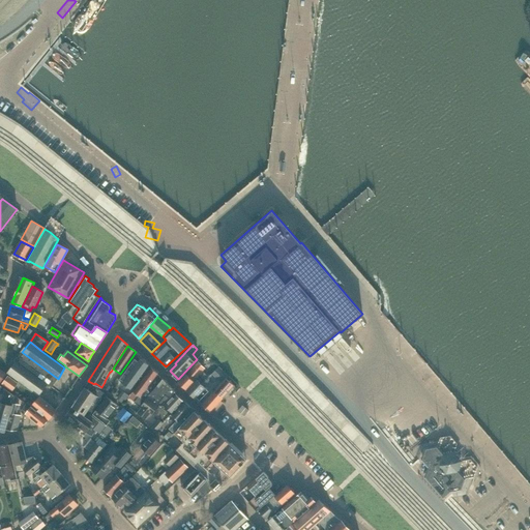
[(52,387),(58,379),(22,352),(17,360),(48,384),(52,387)]
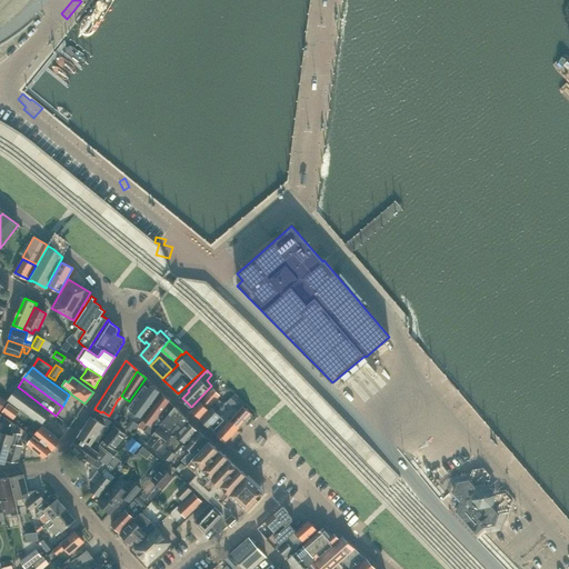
[(161,393),(148,383),(148,385),(145,382),(127,407),(142,418),(161,393)]
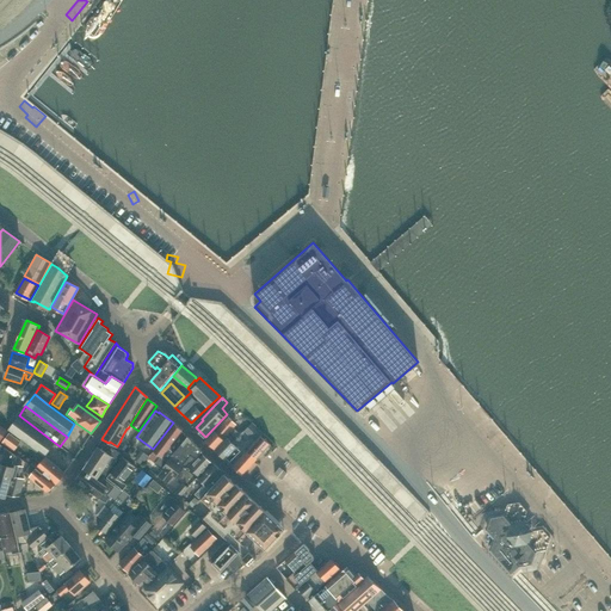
[(19,415),(17,418),(14,415),(10,420),(13,423),(8,430),(44,457),(55,443),(19,415)]
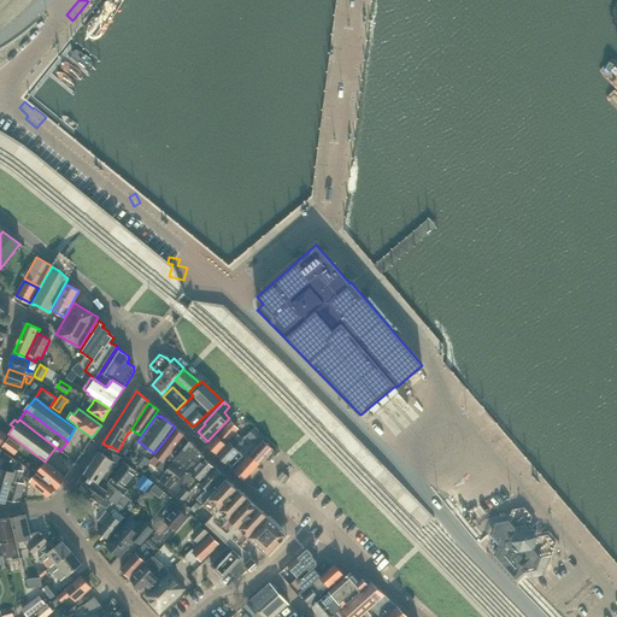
[(227,445),(225,444),(239,429),(230,422),(217,436),(216,435),(207,445),(218,454),(227,445)]
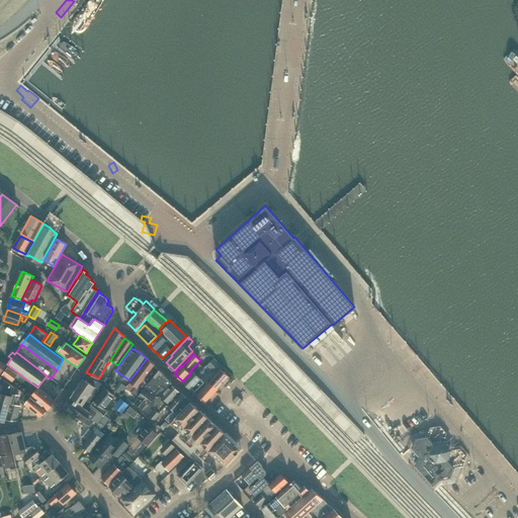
[(214,358),(208,364),(212,368),(219,361),(214,358)]
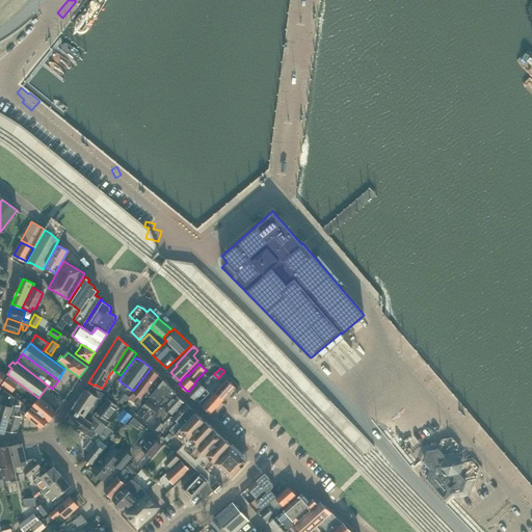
[(150,397),(163,380),(151,369),(133,393),(139,397),(135,403),(140,407),(144,402),(145,402),(150,397)]
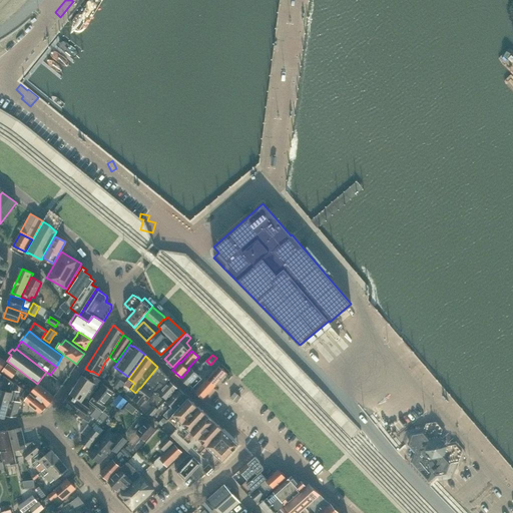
[(198,374),(205,367),(200,361),(192,369),(198,374)]
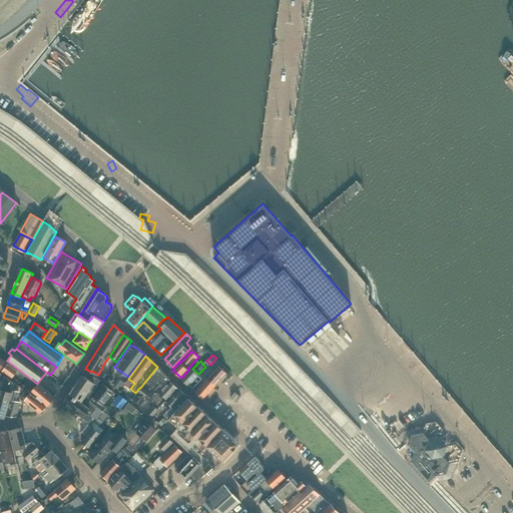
[(8,364),(2,372),(7,375),(13,367),(8,364)]
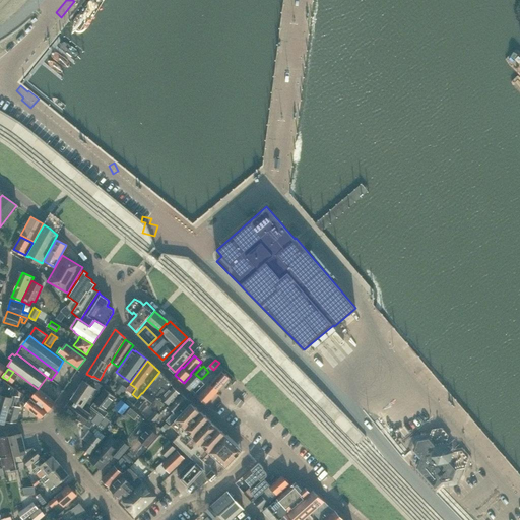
[(161,394),(158,392),(163,387),(167,390),(172,384),(159,372),(146,388),(156,395),(158,397),(161,394)]
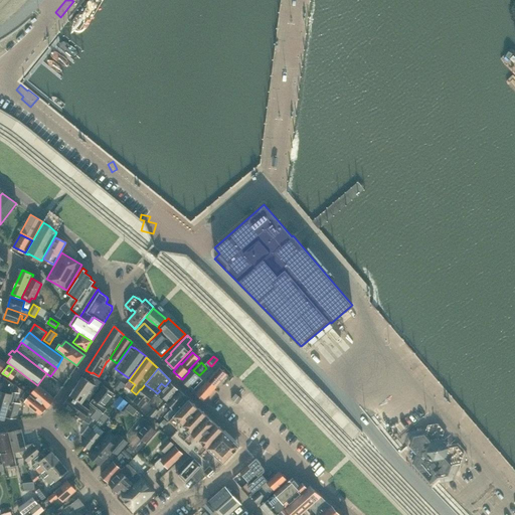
[(208,380),(216,387),(227,375),(219,368),(208,380)]
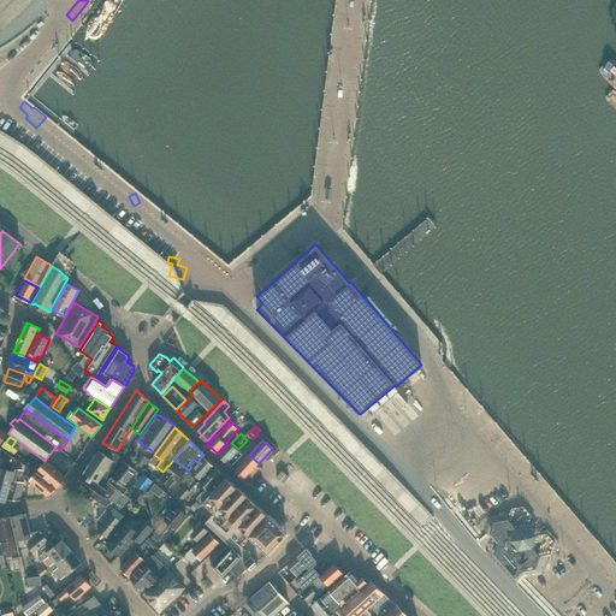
[(238,450),(237,451),(229,443),(226,444),(218,454),(226,463),(229,461),(232,466),(242,455),(238,450)]
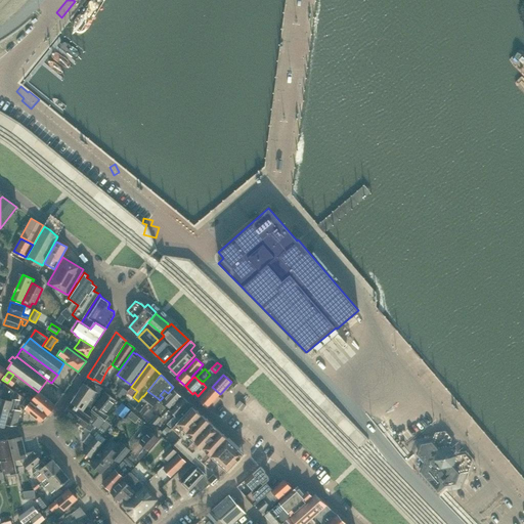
[(92,383),(86,379),(85,381),(81,387),(97,398),(99,395),(103,390),(102,390),(92,383)]
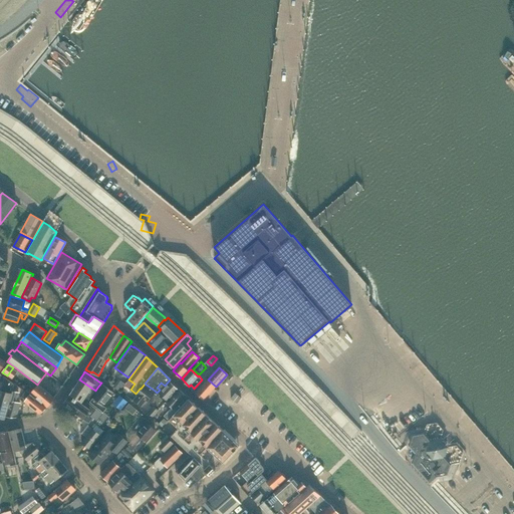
[(14,387),(15,384),(5,377),(3,383),(0,395),(0,417),(4,419),(5,416),(10,401),(11,398),(13,391),(14,387)]
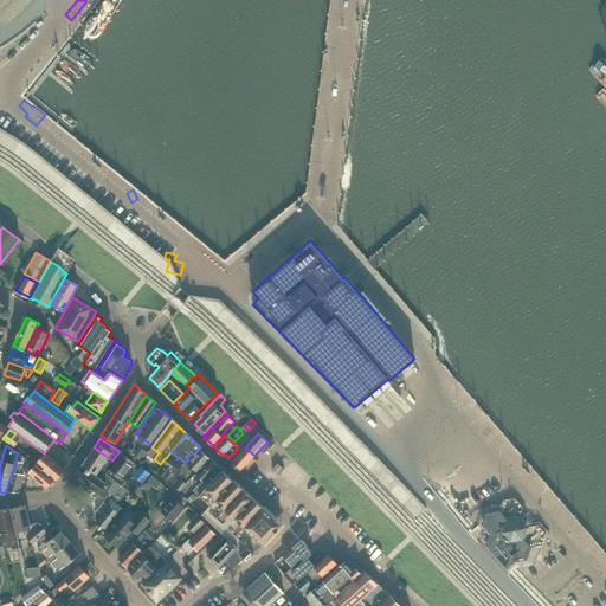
[(84,462),(103,474),(113,461),(94,447),(84,462)]
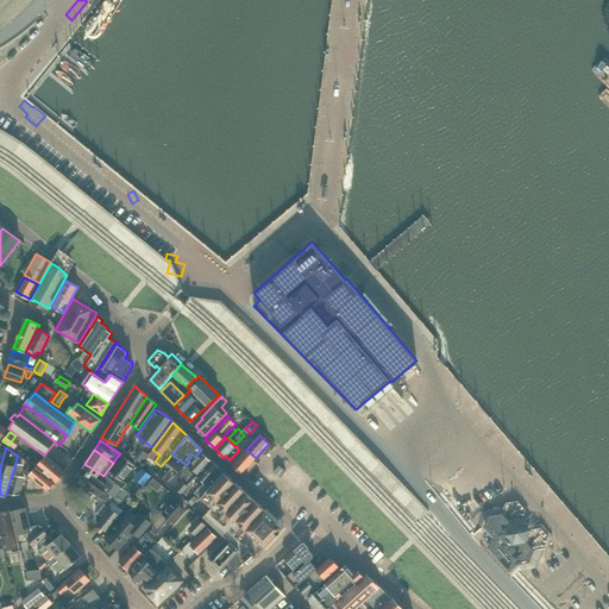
[(142,462),(148,454),(140,450),(135,458),(142,462)]
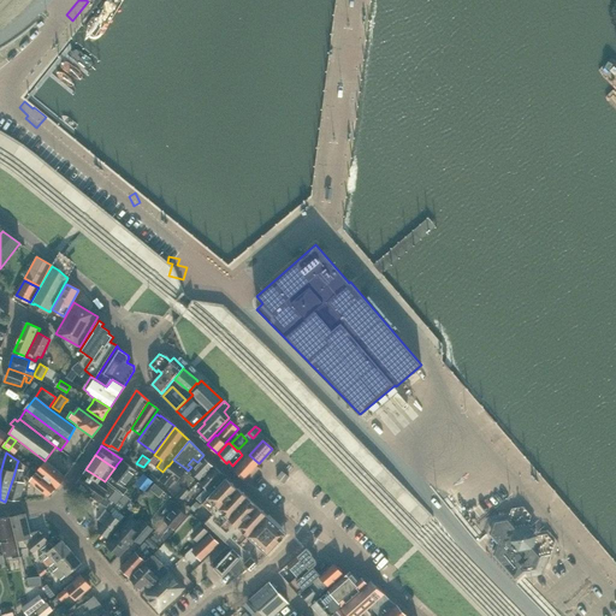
[(256,466),(259,463),(249,455),(235,471),(244,480),(248,475),(250,478),(260,468),(256,466)]
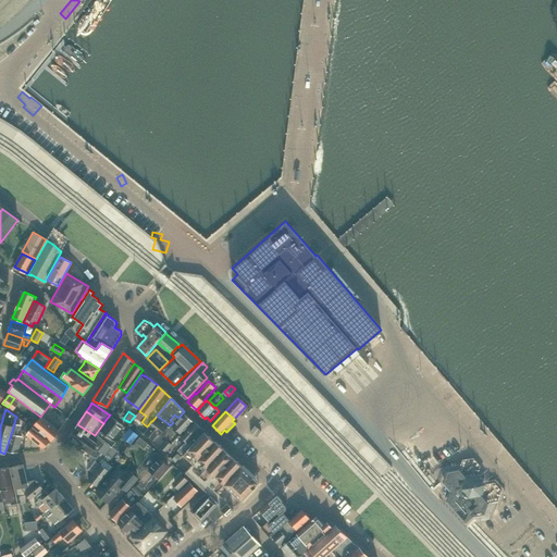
[(182,434),(192,422),(184,415),(173,426),(182,434)]
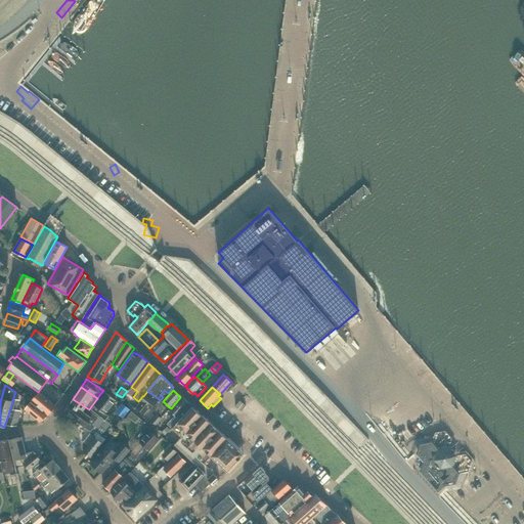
[(32,401),(48,416),(55,406),(39,393),(32,401)]
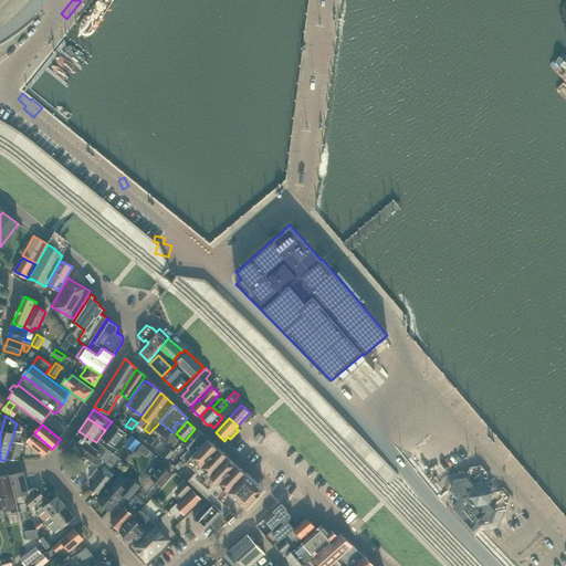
[(114,447),(125,433),(114,425),(100,442),(114,454),(117,450),(114,447)]
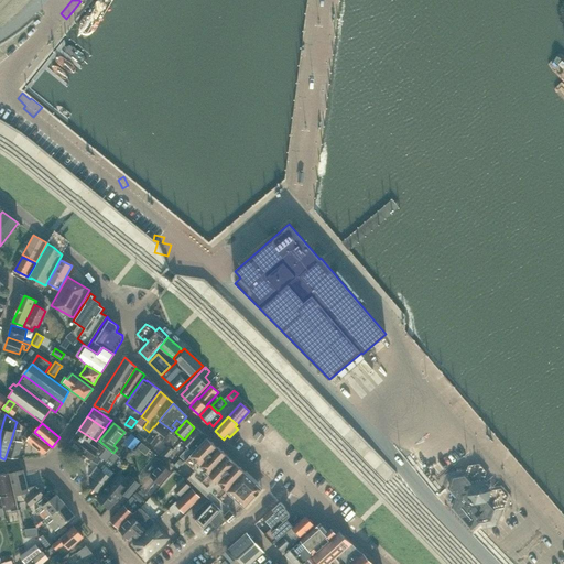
[(155,446),(161,441),(162,442),(167,435),(170,438),(167,442),(173,446),(179,440),(158,423),(151,432),(147,438),(155,446)]
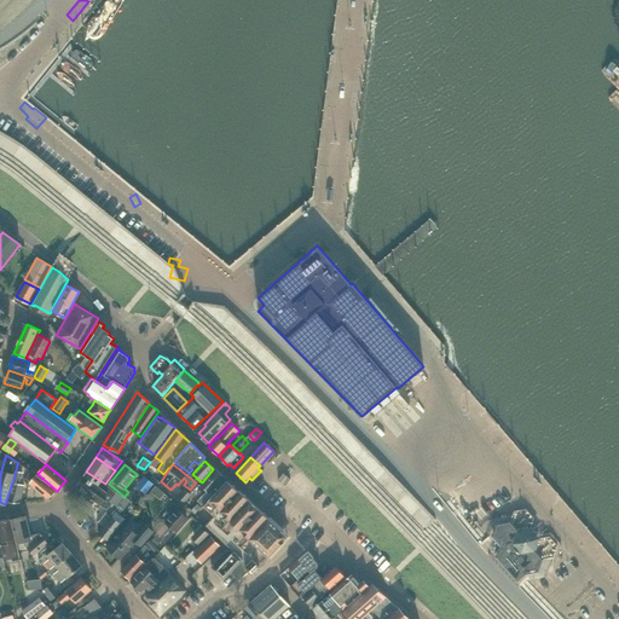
[(206,502),(212,495),(209,493),(225,478),(215,468),(201,484),(208,491),(198,501),(202,504),(206,502)]
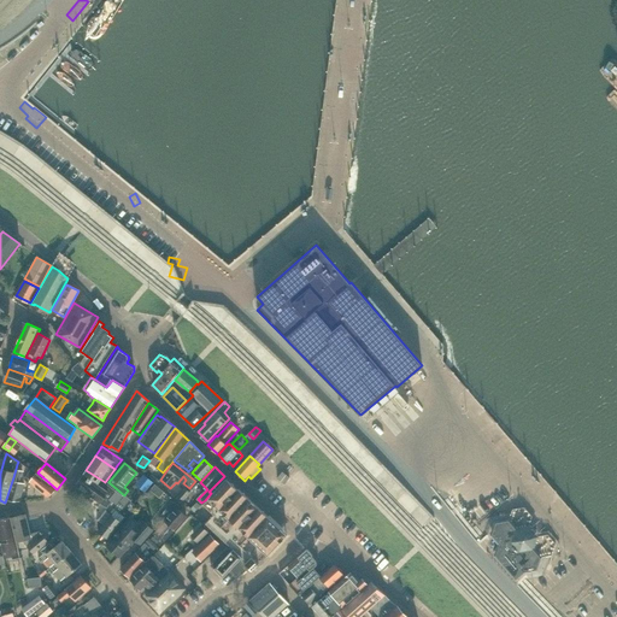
[(16,469),(13,477),(12,481),(21,483),(24,471),(16,469)]
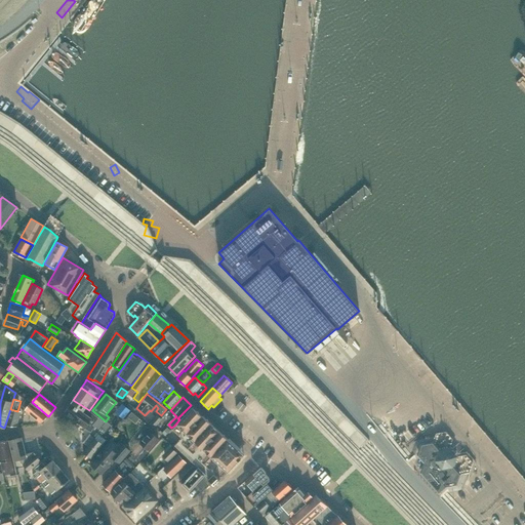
[(32,402),(29,400),(27,399),(22,405),(27,408),(25,410),(40,423),(48,416),(32,402)]
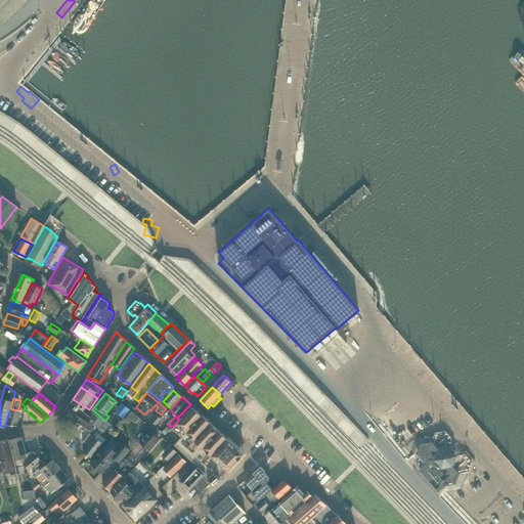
[(98,417),(89,409),(73,399),(71,403),(63,412),(85,428),(90,431),(94,426),(92,424),(98,417)]
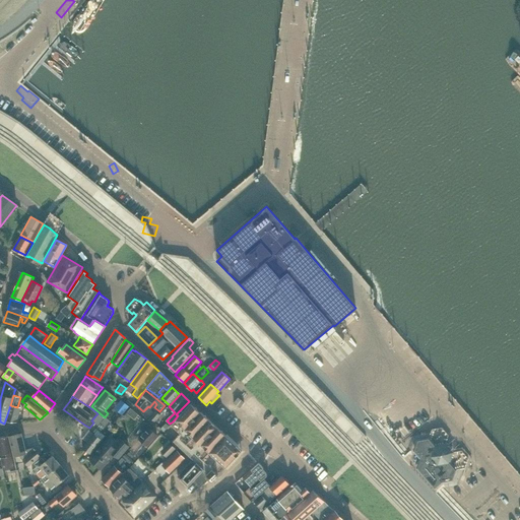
[(233,403),(239,408),(243,403),(238,398),(233,403)]
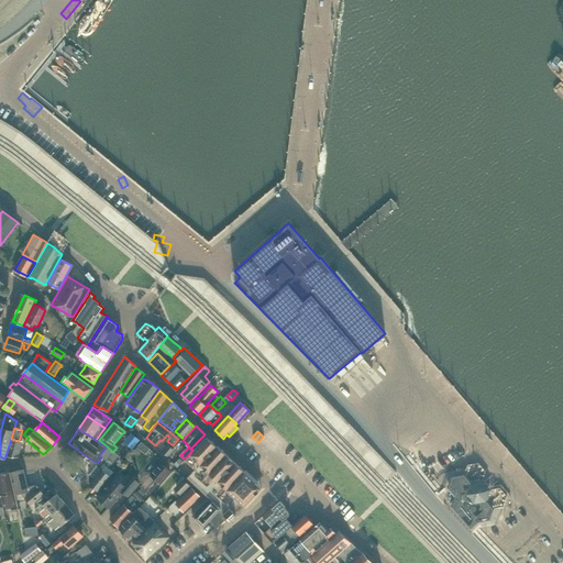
[(209,498),(206,501),(191,516),(203,527),(210,520),(218,527),(227,518),(229,521),(244,507),(262,488),(217,446),(207,438),(185,461),(195,471),(187,478),(209,498)]
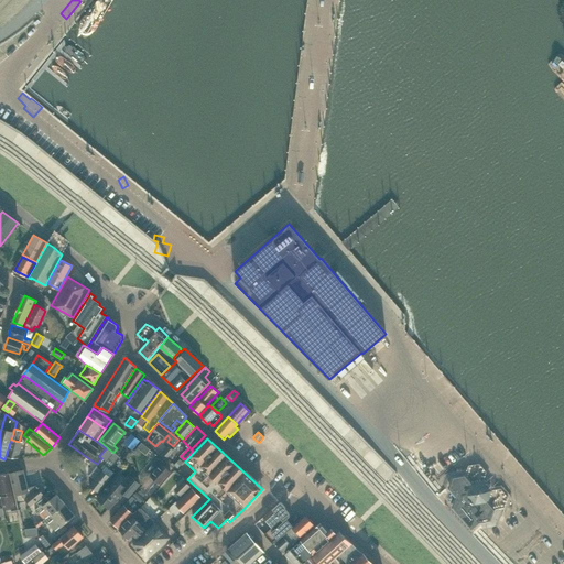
[(11,440),(6,456),(18,457),(22,443),(11,440)]
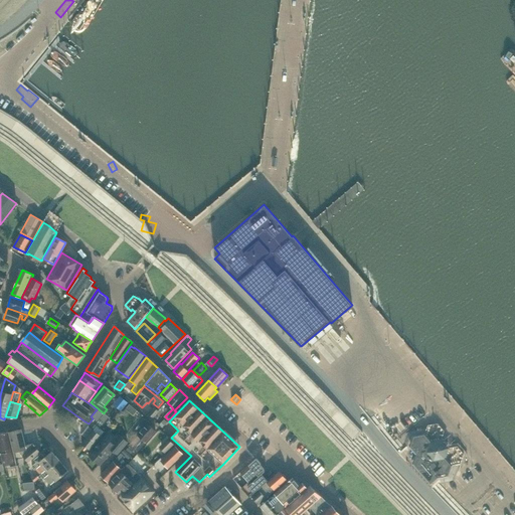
[(120,408),(133,418),(137,413),(124,403),(120,408)]
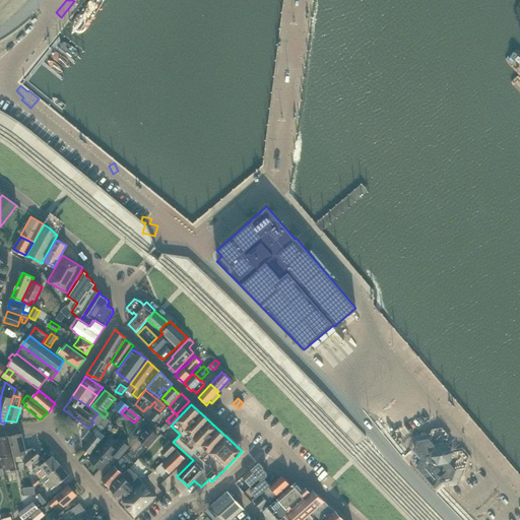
[(154,421),(160,414),(156,411),(150,418),(154,421)]
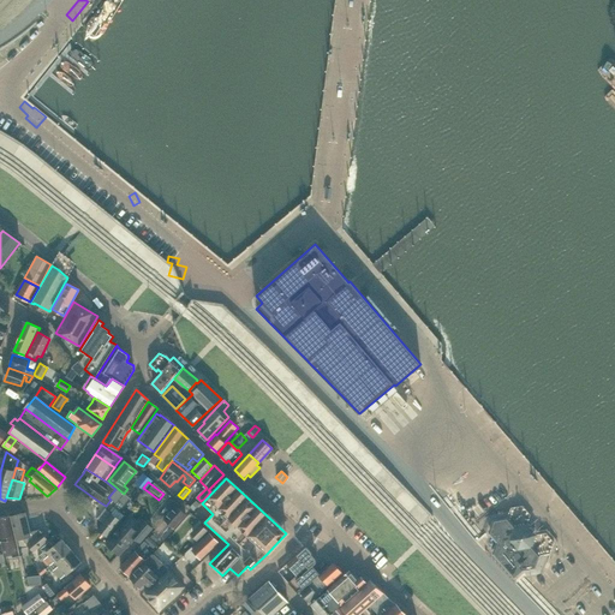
[(125,506),(131,499),(125,494),(119,500),(125,506)]
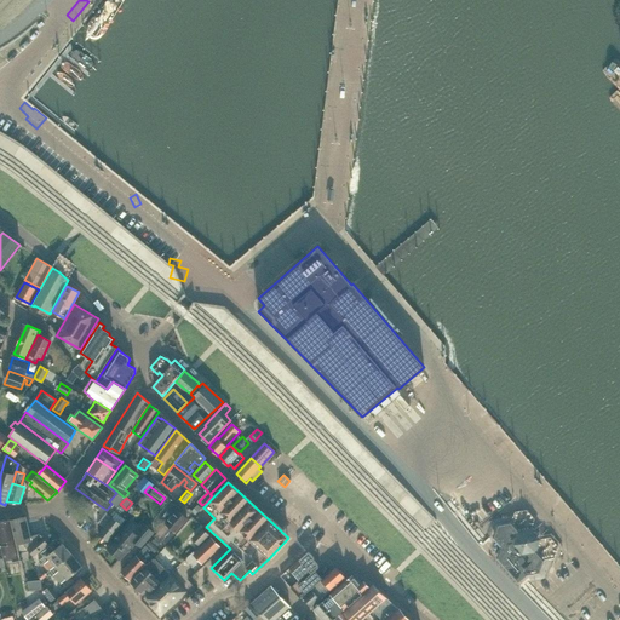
[(172,503),(166,510),(172,515),(178,507),(172,503)]
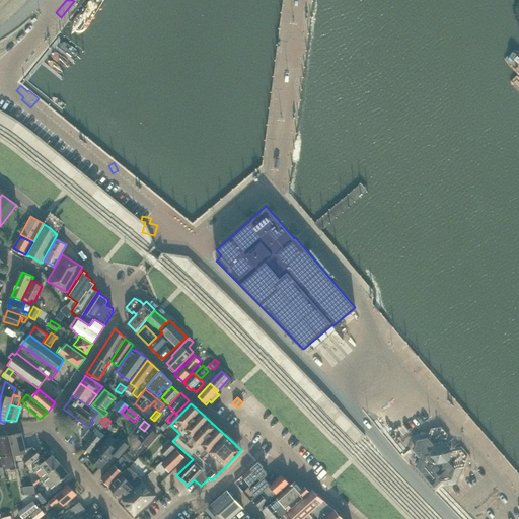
[(73,423),(70,427),(76,432),(80,428),(73,423)]
